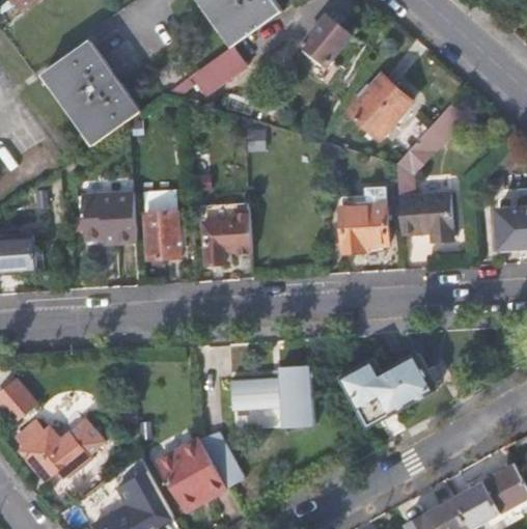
[(202,0),(234,45),(247,35),(282,10),(274,0),(202,0)]
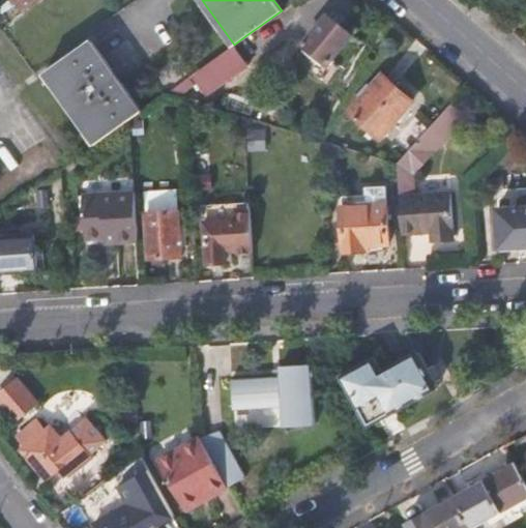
[(303,49),(327,66),(350,37),(327,19),(303,49)]
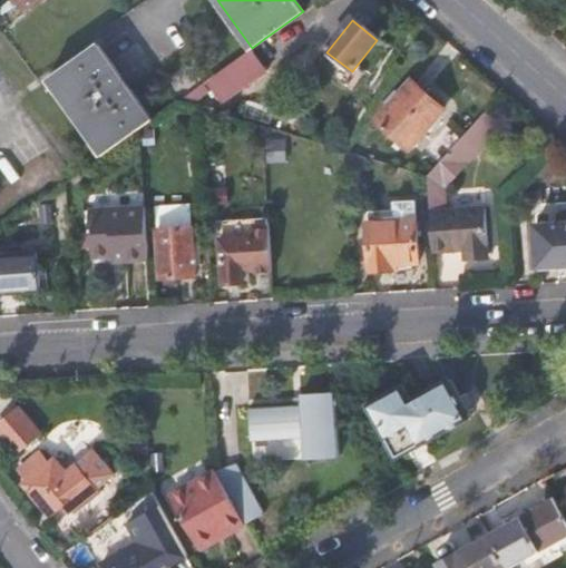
[(48,81),(101,156),(136,131),(152,119),(98,45),(48,81)]
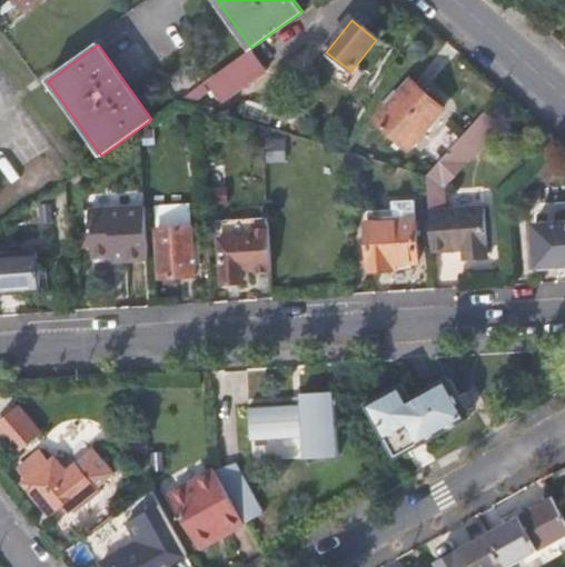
[(205,81),(216,97),(224,100),(267,69),(251,48),(205,81)]
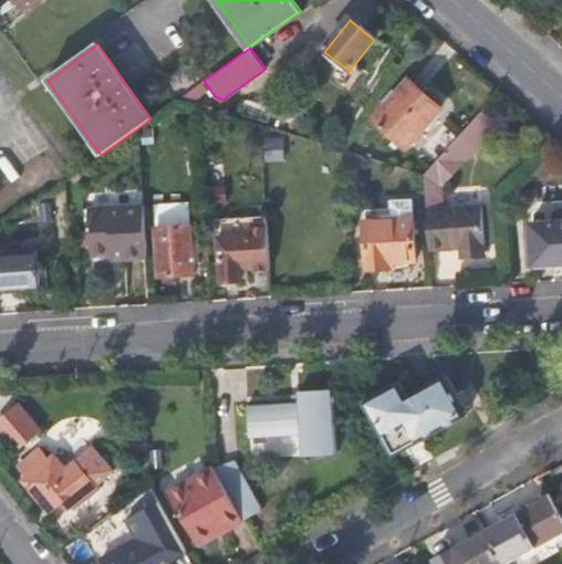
[(436,108),(406,82),(372,119),(402,147),(436,108)]
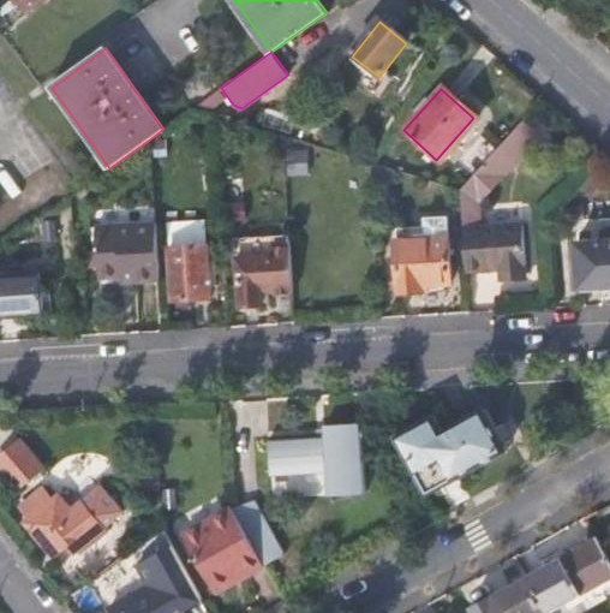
[(480,224),(478,201),(479,183),(497,180),(537,137),(520,123),(458,190),(458,202),(462,278),(496,274),(497,281),(524,280),(520,221),(480,224)]
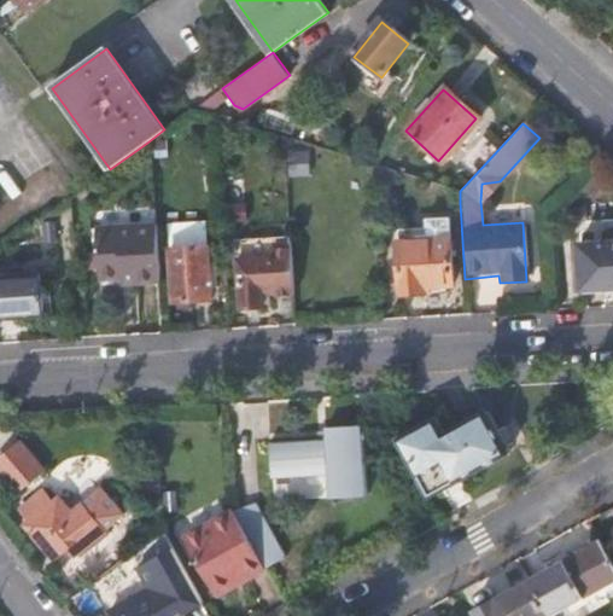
[(448,283),(445,240),(445,219),(421,220),(422,242),(392,244),(395,296),(420,295),(420,285),(448,283)]
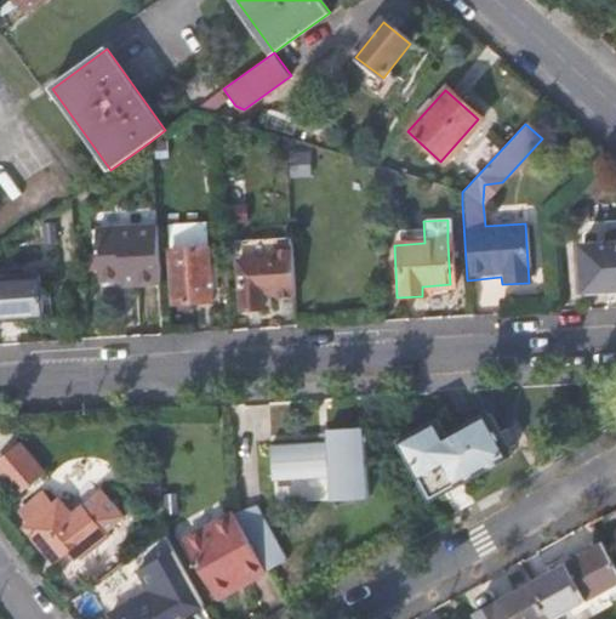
[(130,285),(157,284),(153,227),(92,232),(97,284),(130,282),(130,285)]
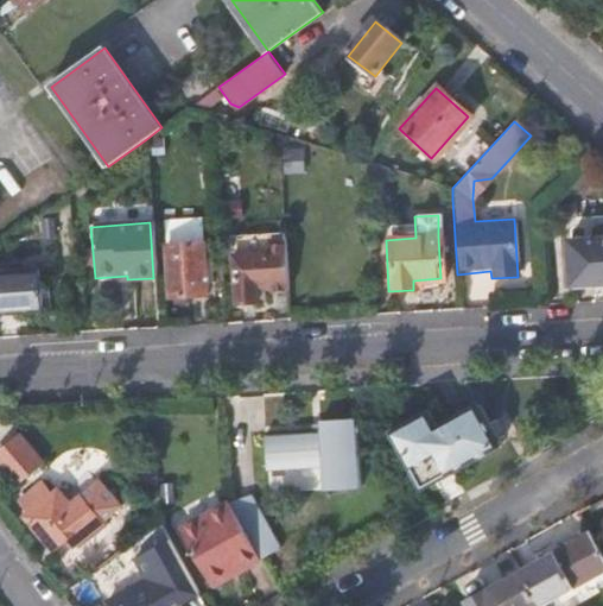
[(602,239),(567,241),(570,286),(602,283),(602,239)]
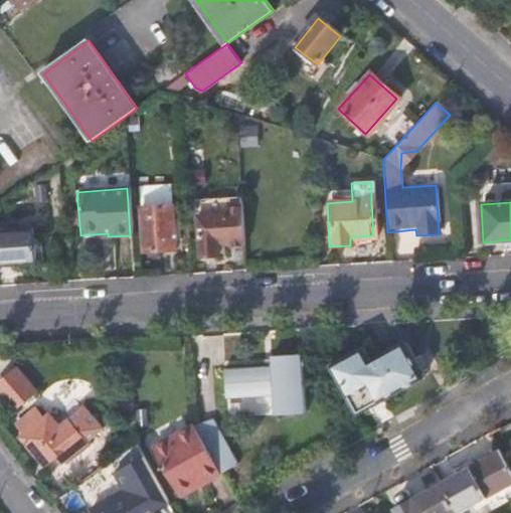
[(171,207),(140,209),(143,253),(173,251),(171,207)]
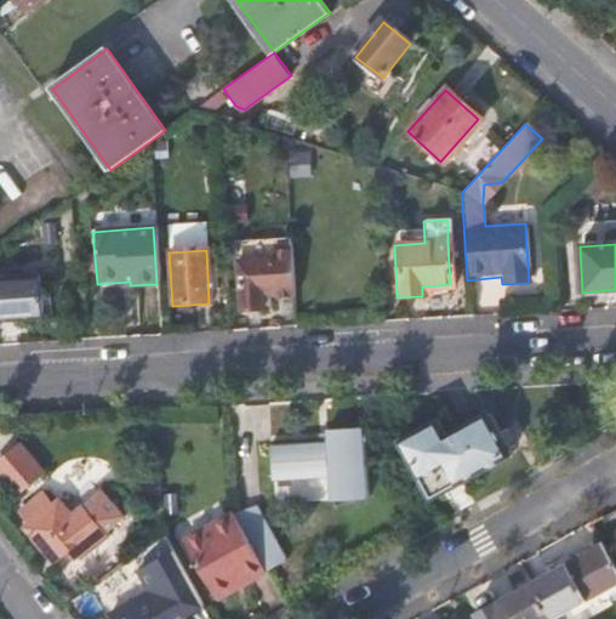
[(272,263),(237,265),(239,312),(262,311),(261,291),(274,290),(274,297),(292,296),(290,254),(271,255),(272,263)]
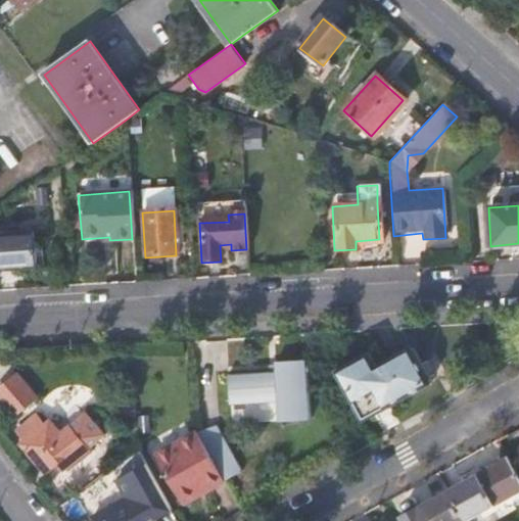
[(0,272),(32,270),(30,236),(0,237),(0,272)]
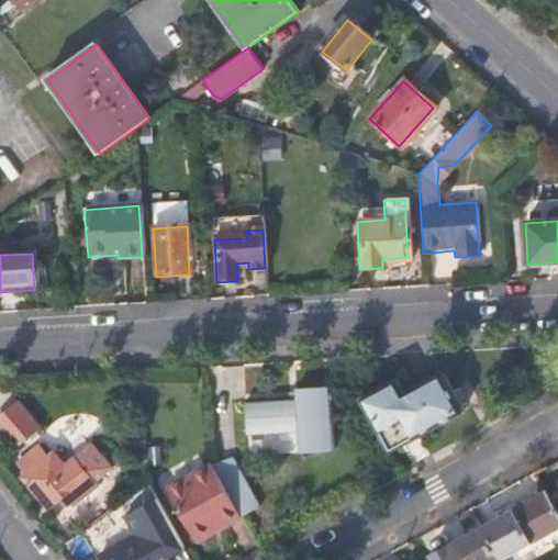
[(356,402),(384,454),(459,413),(438,377),(402,398),(393,381),(356,402)]
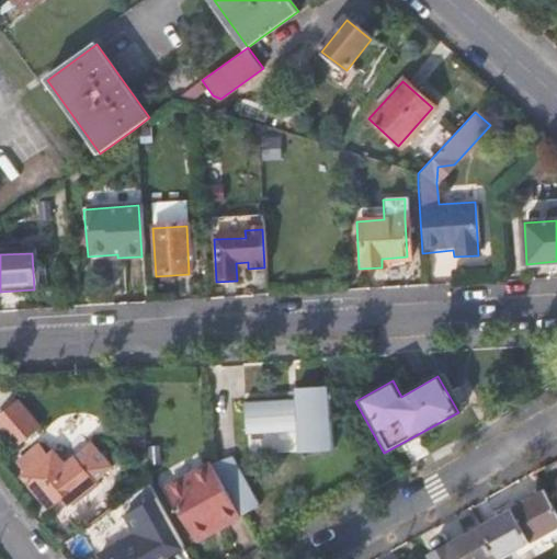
[(331,451),(329,386),(295,388),(295,399),(245,401),(246,433),(297,431),(298,452),(331,451)]
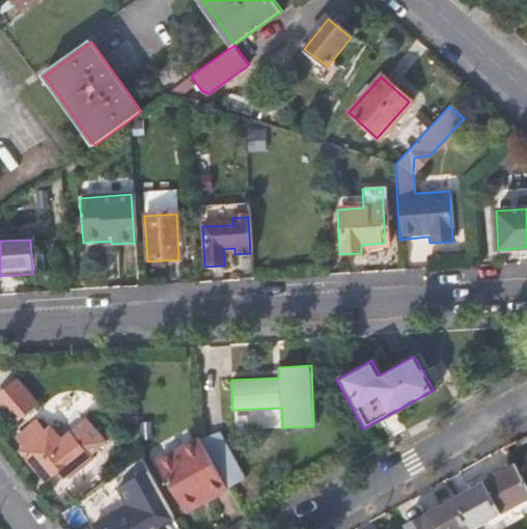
[(0,405),(16,426),(38,409),(20,384),(0,398),(0,405)]
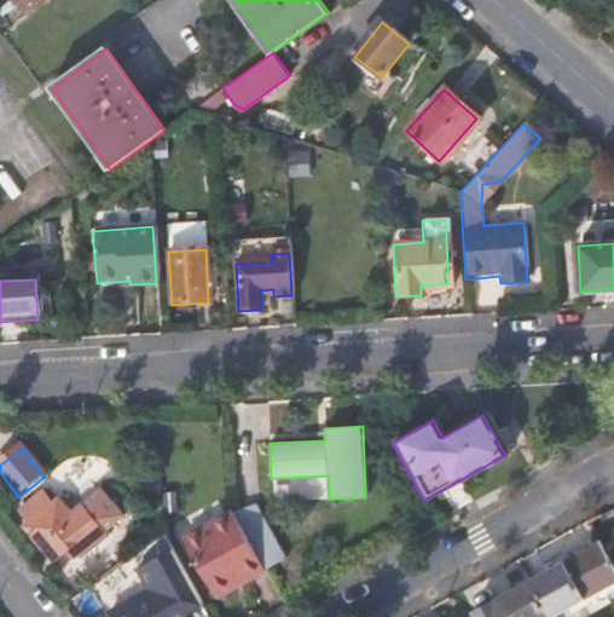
[(151,484),(142,484),(143,497),(151,496),(151,484)]
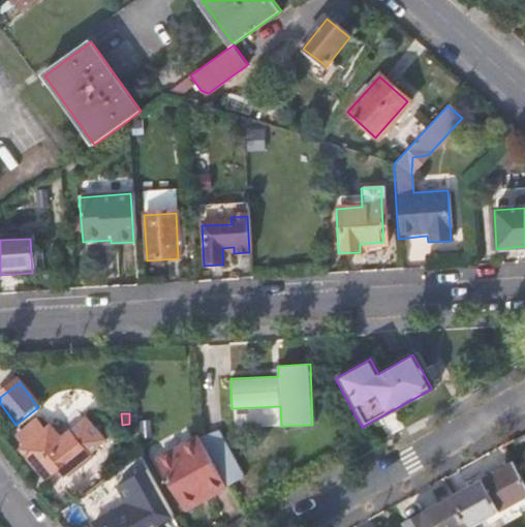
[(59,471),(66,481),(91,460),(73,436),(65,443),(55,429),(50,434),(40,422),(22,436),(29,446),(24,450),(47,479),(59,471)]
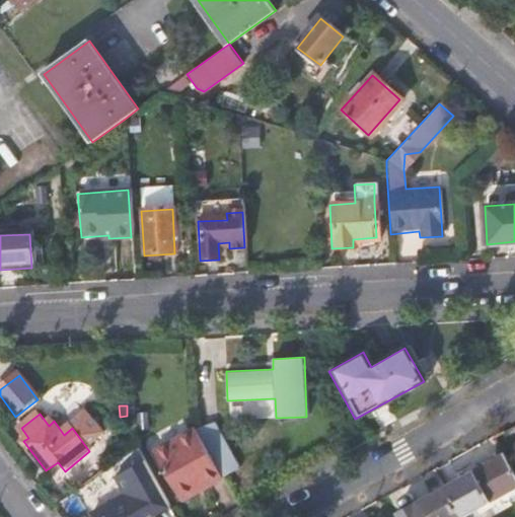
[(212,422),(195,432),(221,479),(238,470),(212,422)]
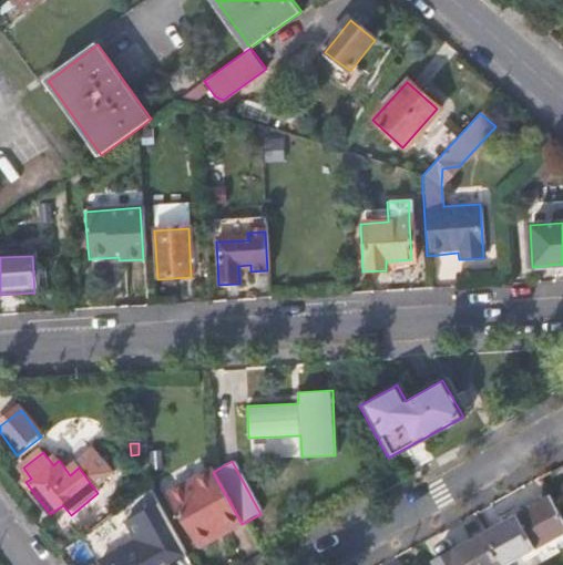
[(226,533),(242,524),(213,472),(166,497),(193,545),(223,528),(226,533)]
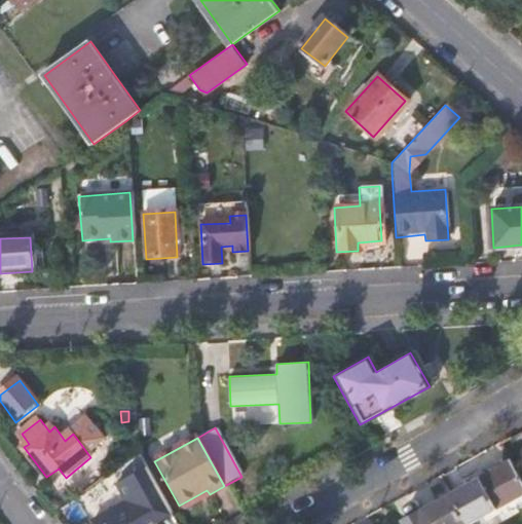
[(142,496),(155,488),(137,454),(123,464),(134,483),(118,492),(124,504),(92,523),(141,523),(136,514),(147,507),(142,496)]
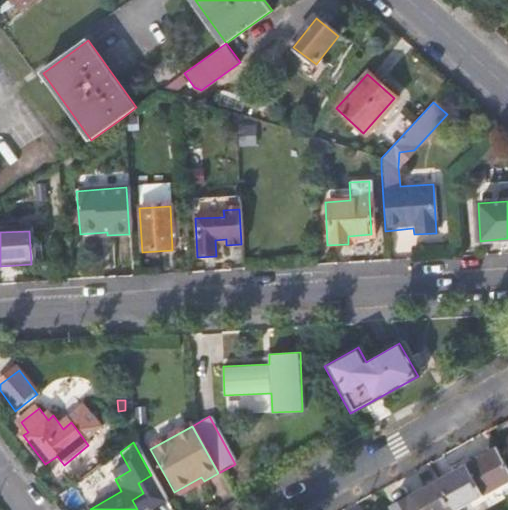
[(459,509),(507,483),(507,468),(497,449),(438,481),(454,509),(459,509)]
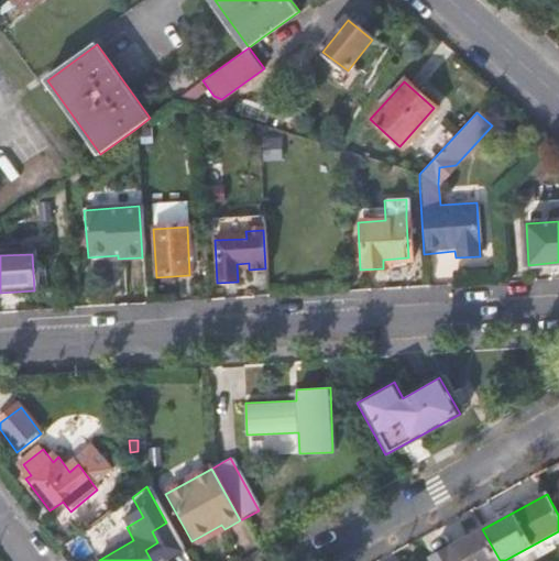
[(97,553),(130,536),(122,521),(89,539),(97,553)]
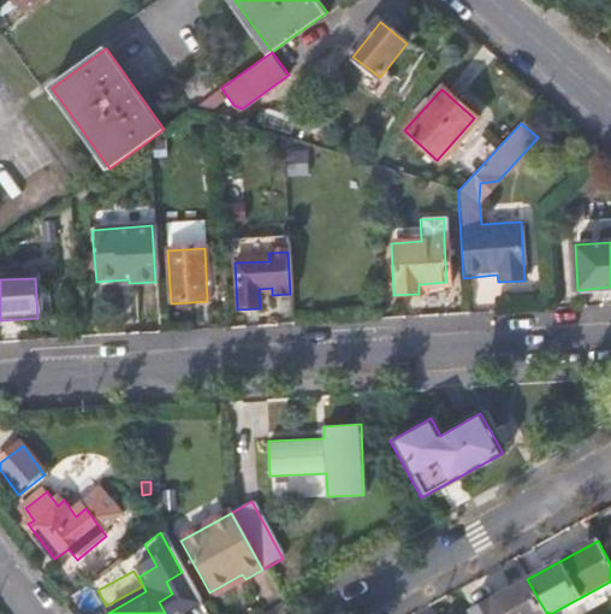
[(546,613),(527,579),(496,597),(470,610),(472,613),(546,613)]
